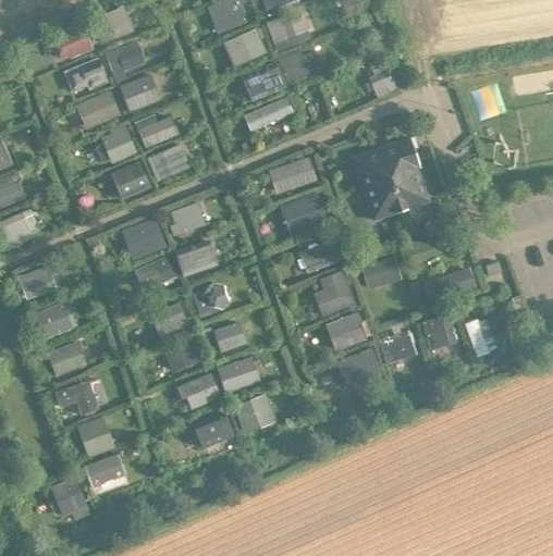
[(226,0),(208,7),(219,33),(248,22),(241,3),(246,1),(245,0),(226,0)]
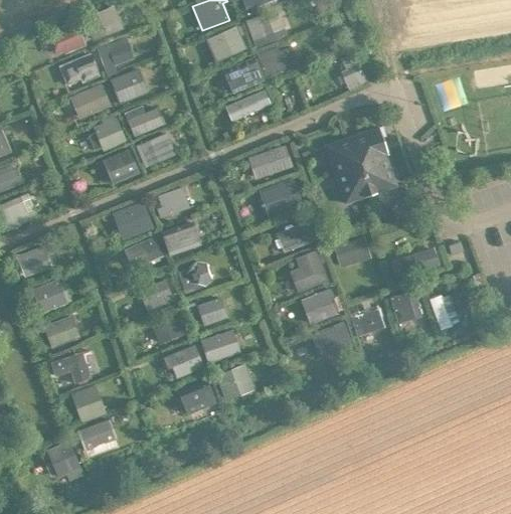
[(261,0),(240,0),(246,13),(258,9),(256,2),(261,0)]
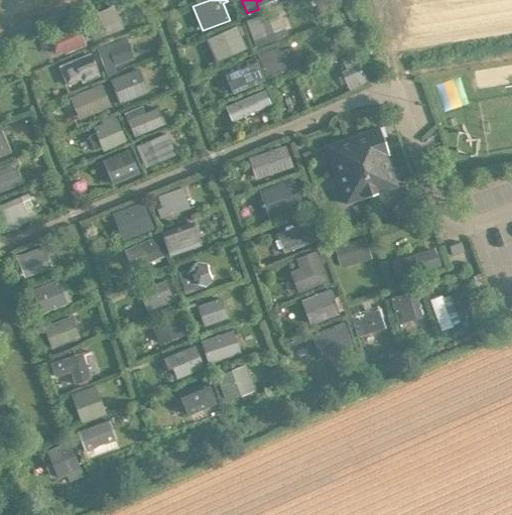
[(114,7),(84,18),(93,39),(124,28),(114,7)]
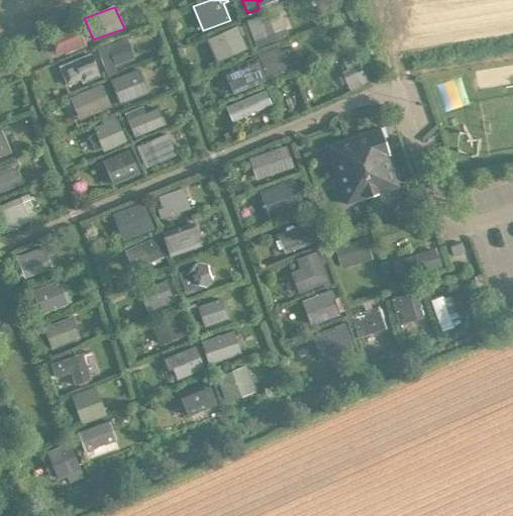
[(268,19),(265,13),(247,21),(257,47),(288,35),(281,13),(268,19)]
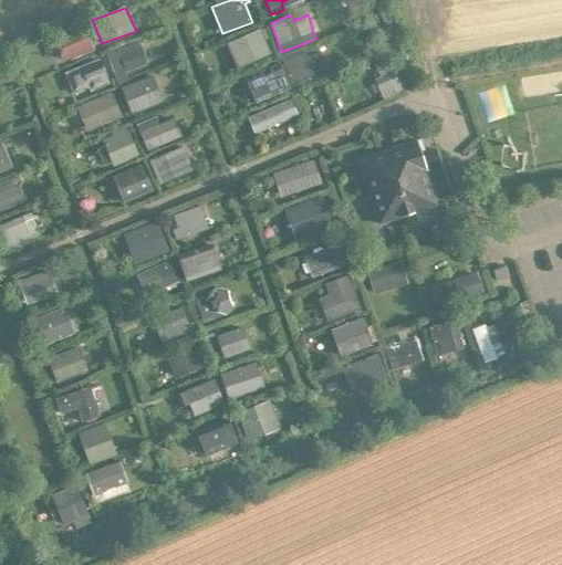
[(52,39),(51,39),(60,60),(70,55),(72,60),(95,49),(83,21),(50,35),(52,39)]
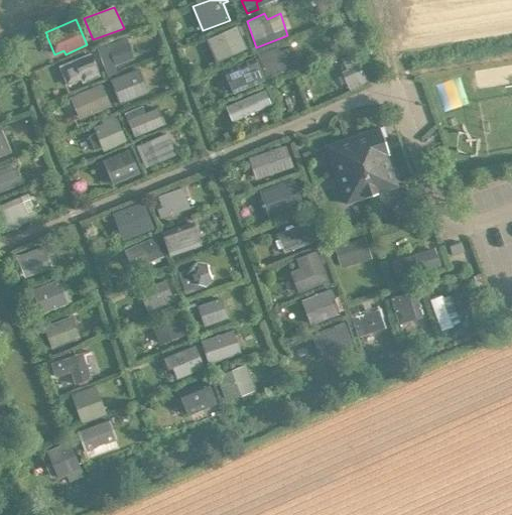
[(237,26),(207,39),(217,61),(248,48),(237,26)]
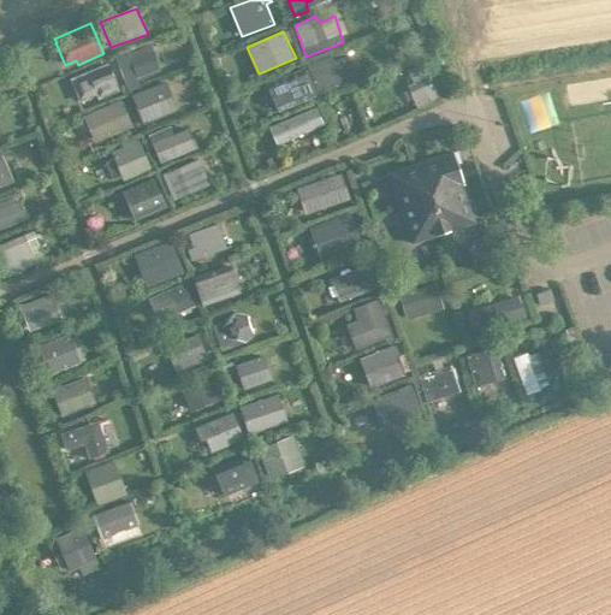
[(161,70),(156,60),(152,45),(118,57),(128,90),(140,87),(137,78),(161,70)]
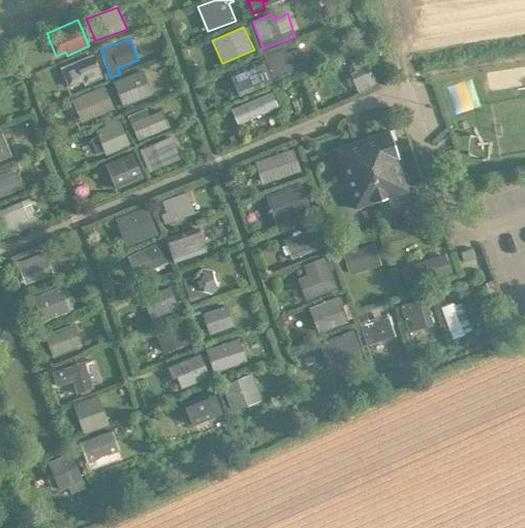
[(306,62),(303,55),(300,47),(286,52),(285,48),(265,56),(274,80),(295,72),(294,67),(306,62)]
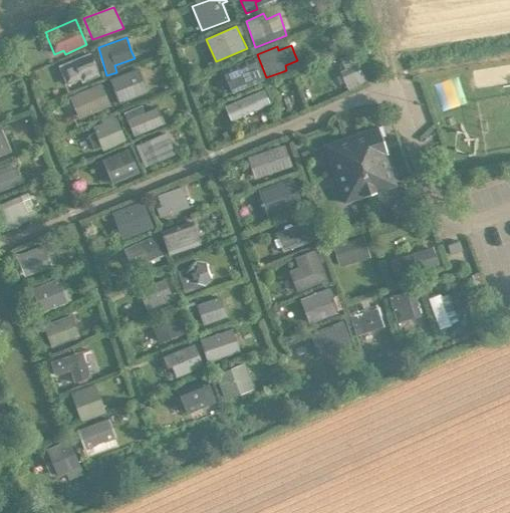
[(81,81),(100,74),(92,51),(60,65),(67,83),(80,78),(81,81)]
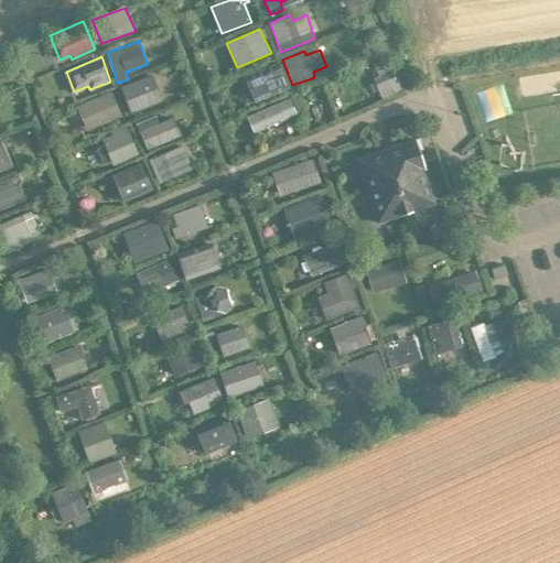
[(375,78),(384,100),(402,90),(389,58),(375,64),(381,75),(375,78)]
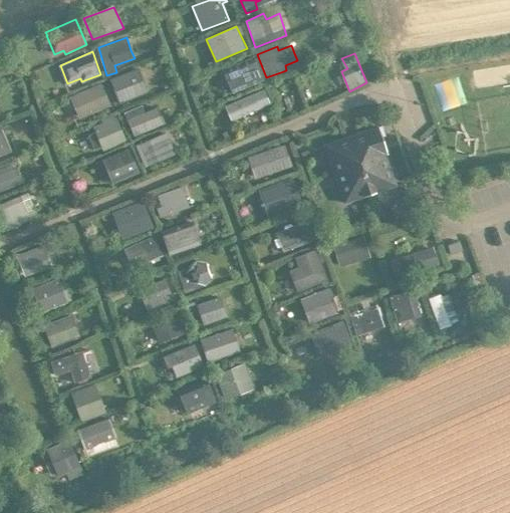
[(230,88),(258,78),(250,59),(223,70),(230,88)]
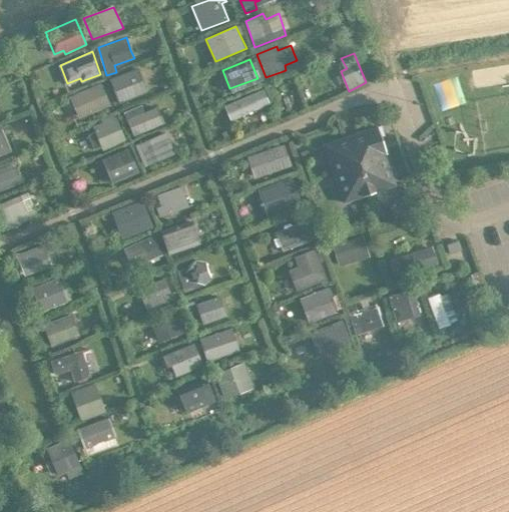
[(114,77),(109,79),(119,103),(148,91),(138,67),(114,77)]
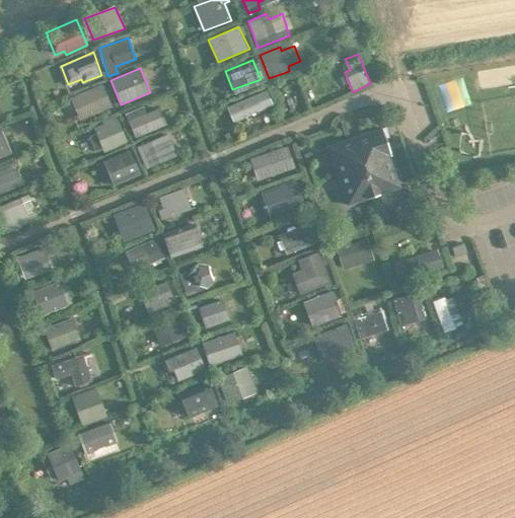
[(103,85),(86,92),(70,98),(79,121),(111,107),(103,85)]
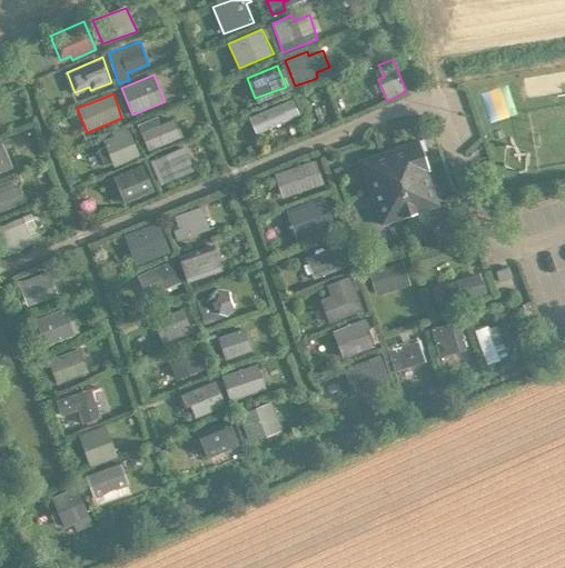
[(249,117),(257,133),(299,117),(293,99),(249,117)]
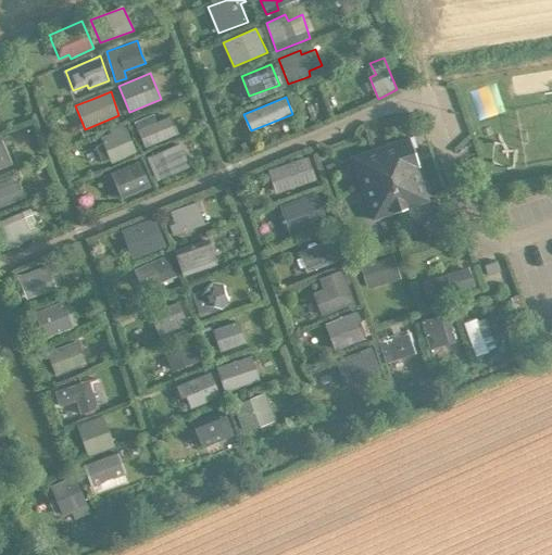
[(135,122),(146,146),(179,133),(172,116),(158,122),(153,114),(135,122)]
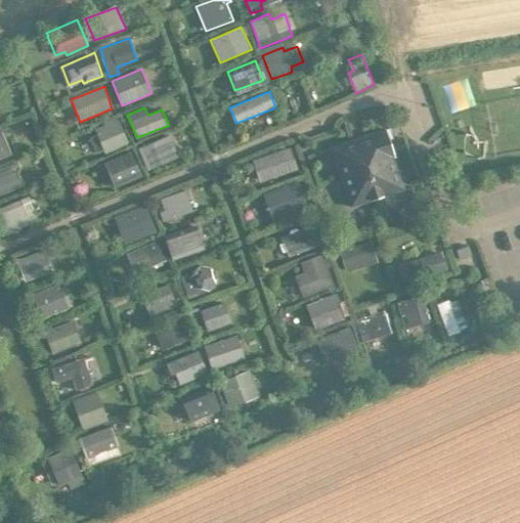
[(102,150),(103,153),(128,143),(118,116),(102,122),(103,125),(94,128),(97,134),(91,136),(97,153),(102,150)]
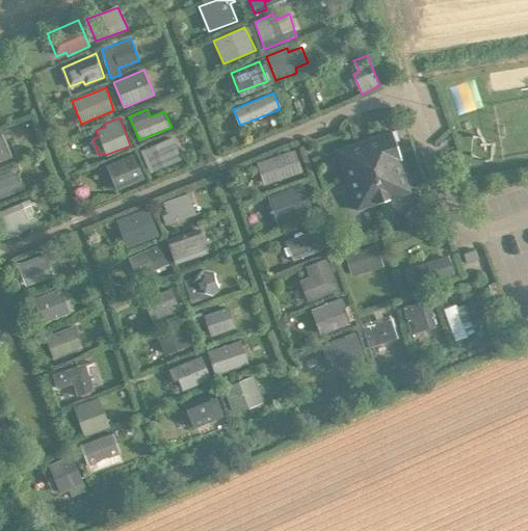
[(336,150),(355,210),(410,191),(398,159),(400,159),(391,131),(336,150)]
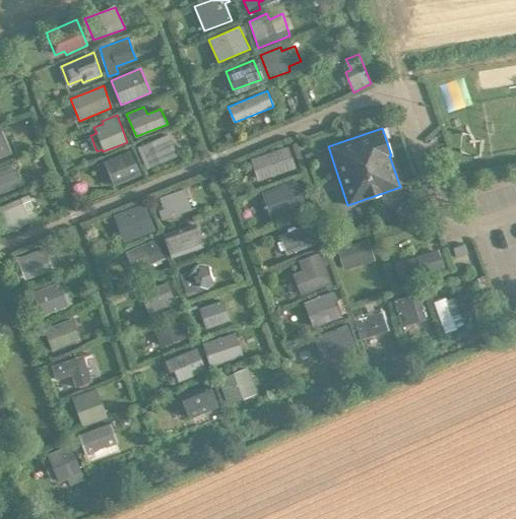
[(6,155),(12,153),(3,130),(0,131),(0,158),(7,157),(6,155)]
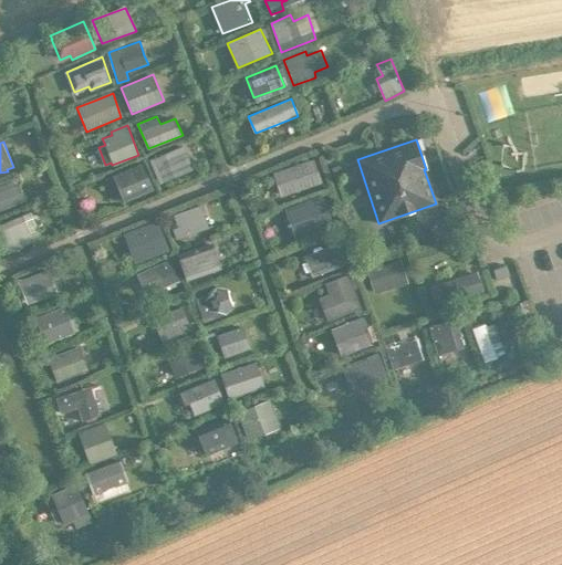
[(184,145),(154,159),(163,181),(194,168),(184,145)]
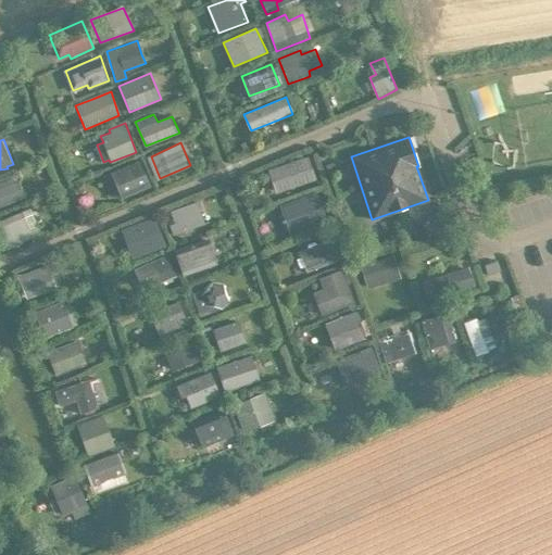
[(270,172),(277,194),(312,183),(304,159),(270,172)]
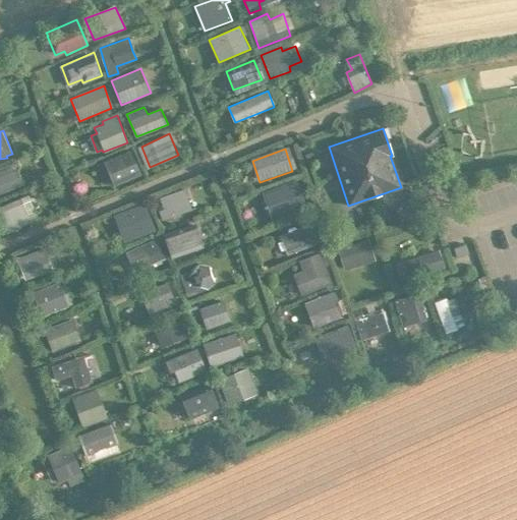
[(130,150),(104,161),(114,186),(141,175),(130,150)]
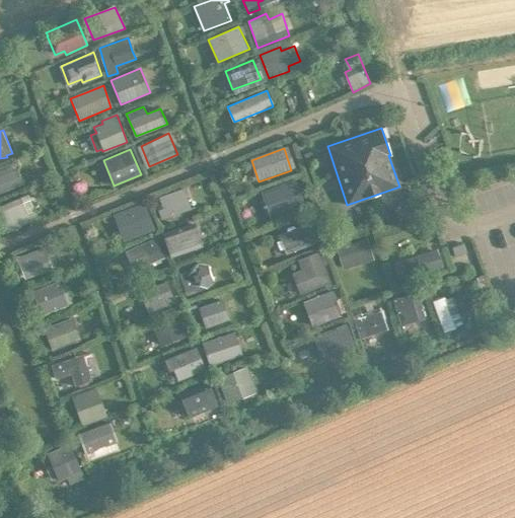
[(0,193),(23,186),(18,167),(13,169),(11,162),(0,165),(0,193)]
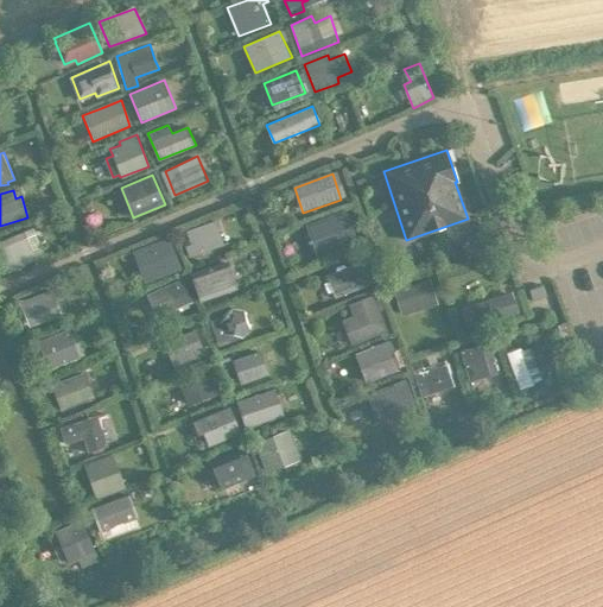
[(306,225),(317,255),(359,242),(349,210),(306,225)]
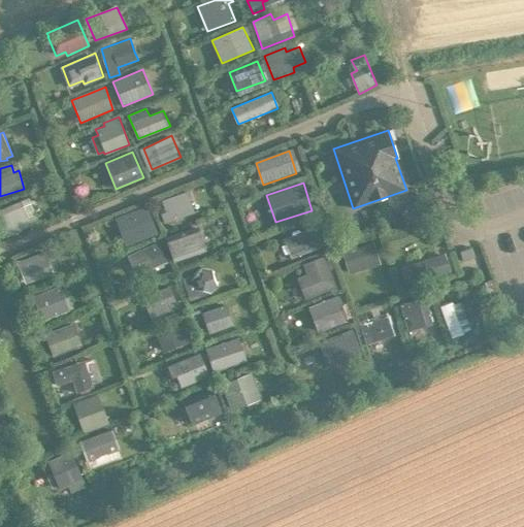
[(189,193),(162,201),(169,220),(196,212),(189,193)]
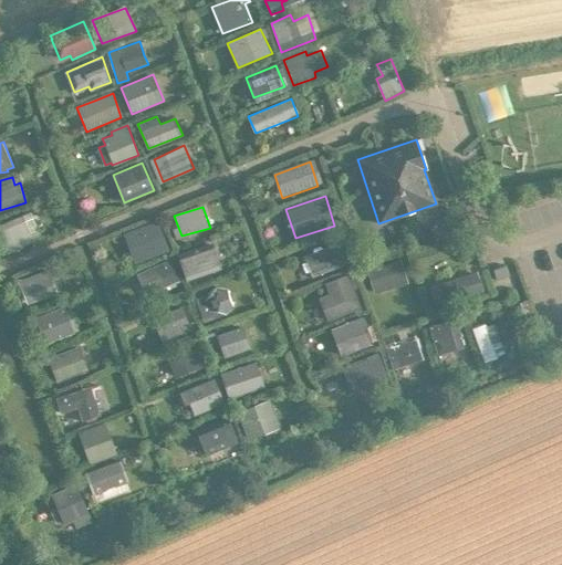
[(0,226),(0,238),(7,253),(41,240),(39,231),(30,233),(23,217),(0,226)]
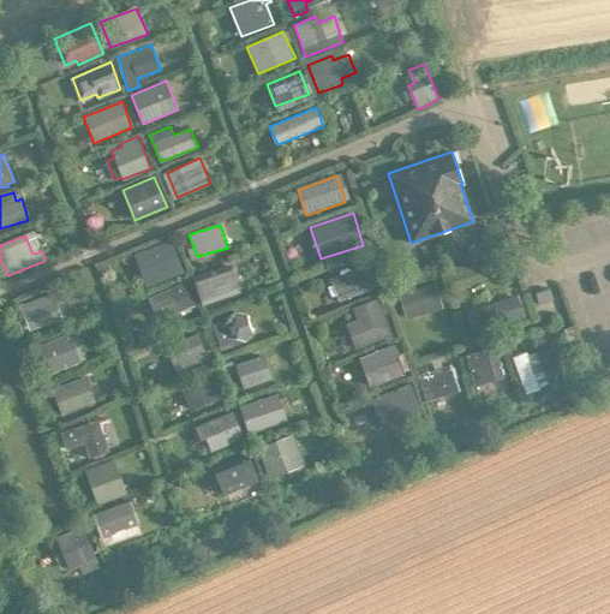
[(491,238),(468,245),(474,266),(497,258),(491,238)]
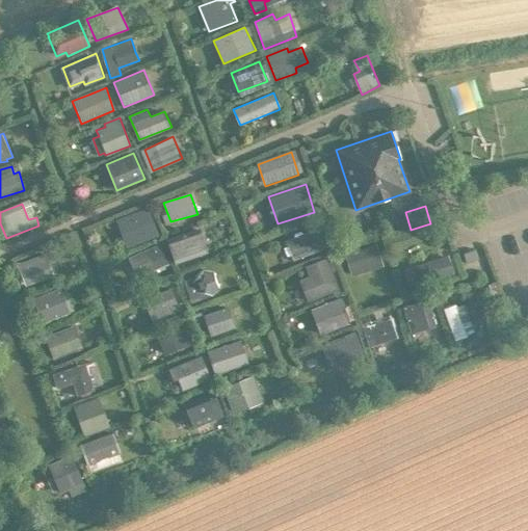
[(159,235),(154,222),(150,209),(117,220),(128,246),(159,235)]
